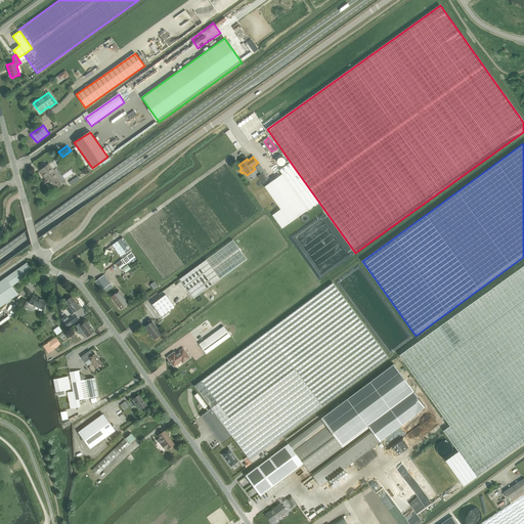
[(282,228),(319,203),(291,163),(280,170),(282,174),(265,186),(281,209),(273,215),(282,228)]
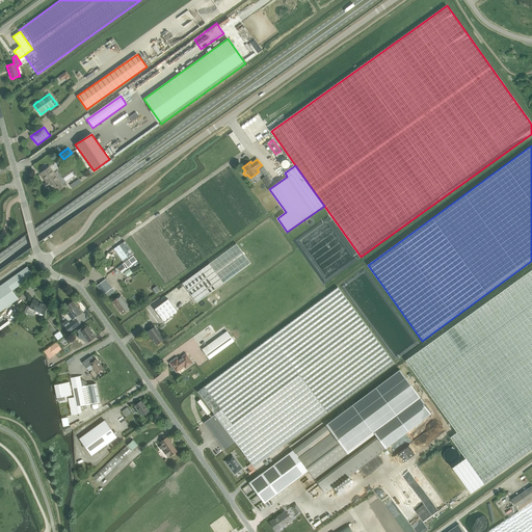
[(45,173),(41,175),(46,182),(44,183),(47,187),(50,185),(53,189),(55,188),(57,191),(63,187),(61,183),(57,177),(56,178),(49,167),(44,171),(45,173)]
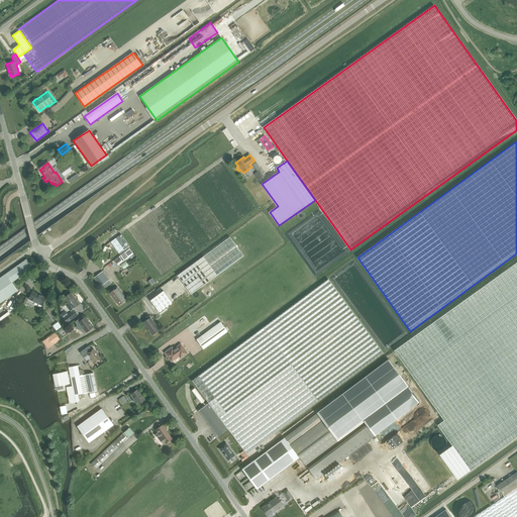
[(110,241),(119,254),(130,246),(121,234),(110,241)]
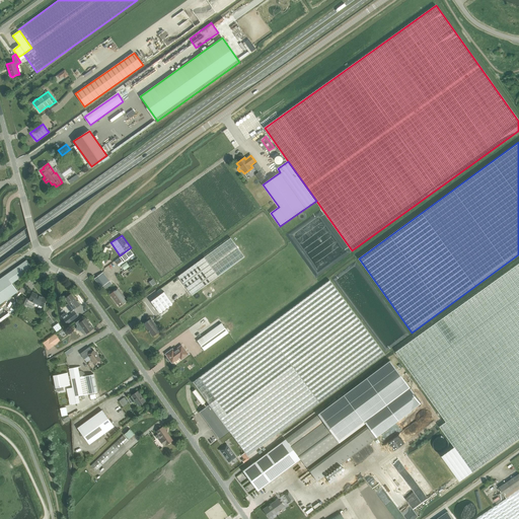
[(230,238),(177,277),(192,295),(244,257),(230,238)]
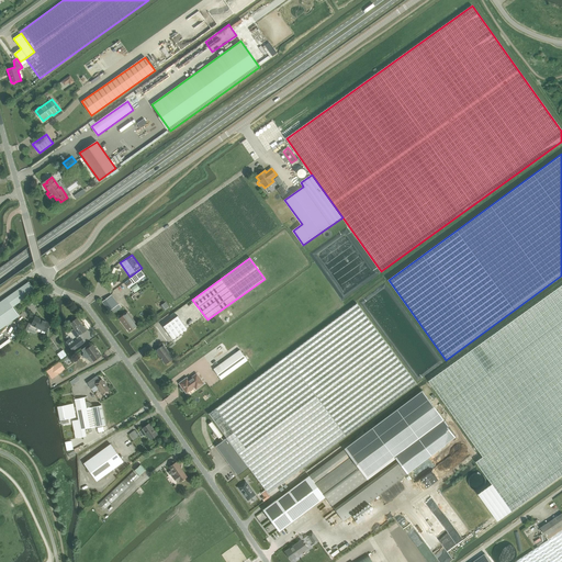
[(144,277),(141,271),(131,279),(134,284),(144,277)]
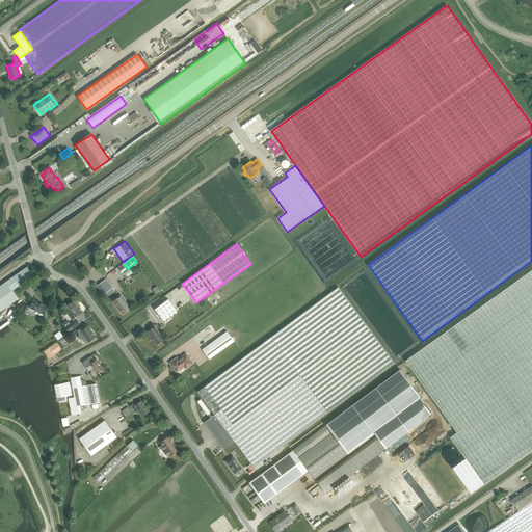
[(0,312),(19,298),(12,290),(33,275),(27,266),(0,286),(0,312)]
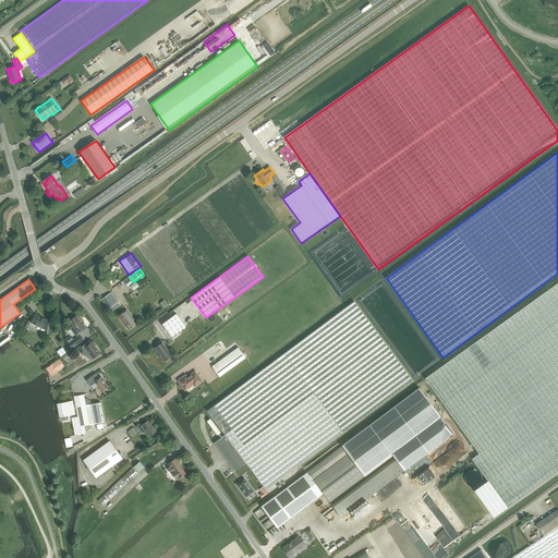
[(136,281),(130,286),(134,290),(140,287),(136,281)]
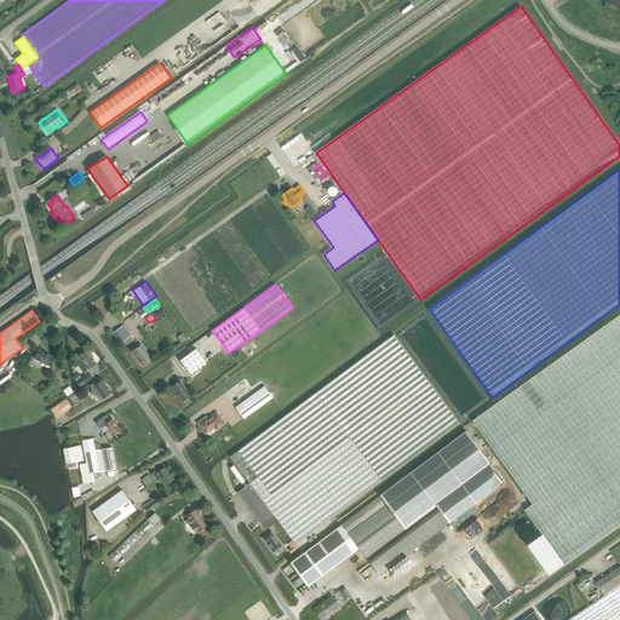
[(619,315),(474,420),(533,504),(526,510),(543,534),(528,545),(550,575),(619,524),(619,315)]
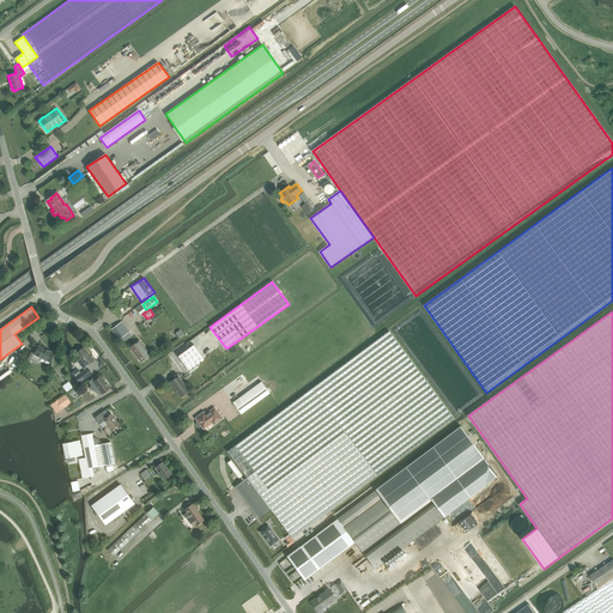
[(119,339),(129,332),(121,322),(111,329),(119,339)]
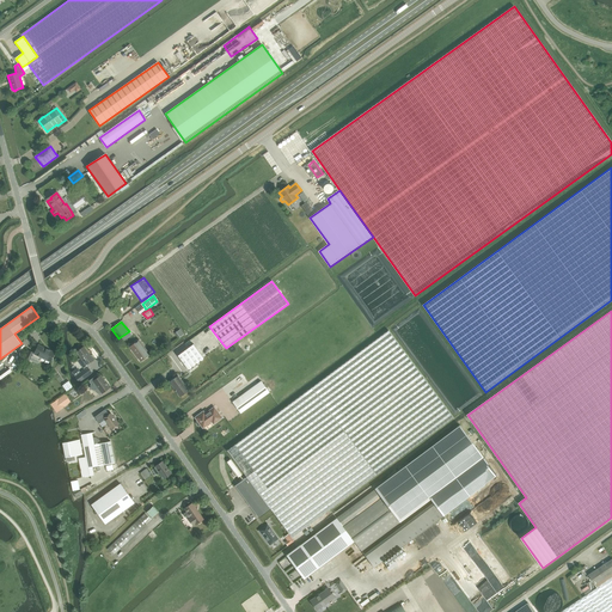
[(227,451),(246,477),(270,508),(292,538),(453,418),(389,331),(227,451)]
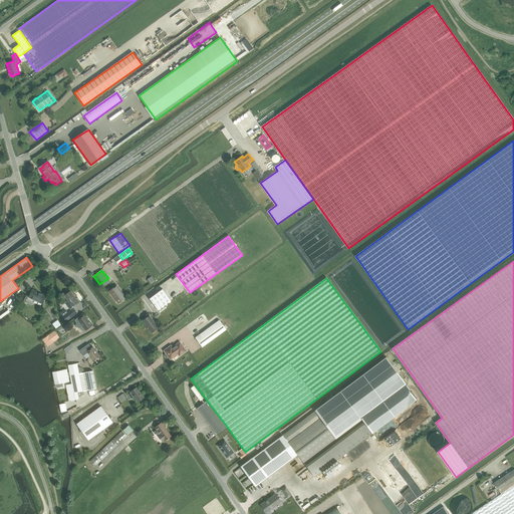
[(118,304),(125,299),(122,295),(123,295),(117,285),(108,291),(118,304)]
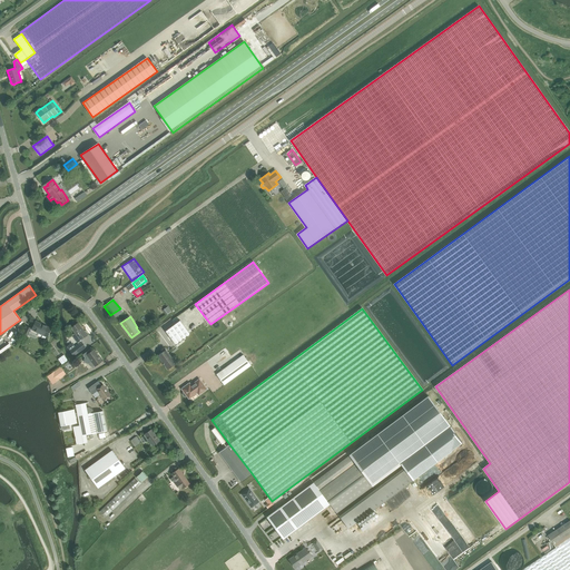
[(50,333),(51,328),(36,321),(32,330),(31,328),(27,326),(25,333),(28,335),(29,332),(37,335),(38,333),(48,337),(49,333),(50,333)]
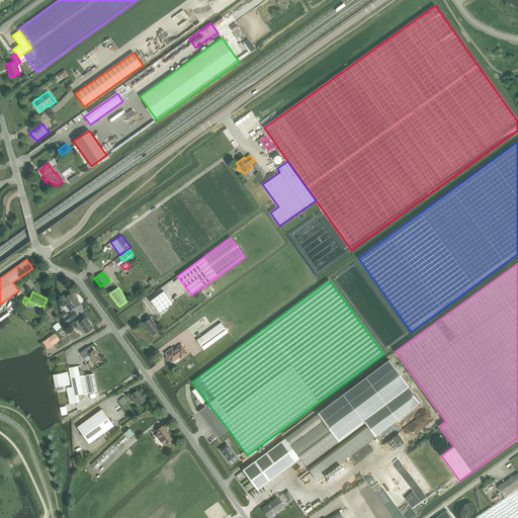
[(73,309),(79,305),(71,293),(65,297),(68,304),(66,305),(71,312),(73,310),(73,309)]
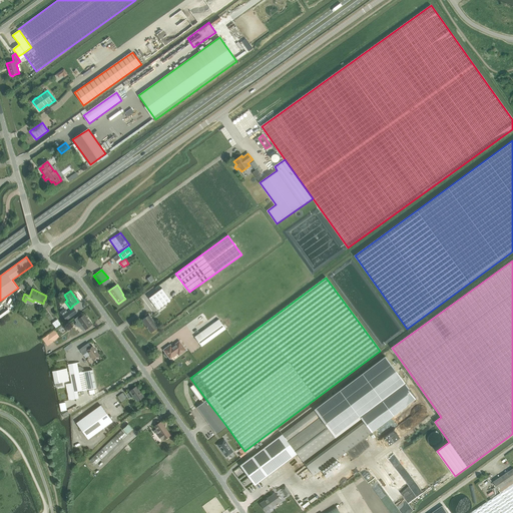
[(164,306),(167,304),(165,302),(160,295),(158,297),(155,294),(149,298),(158,311),(164,306)]
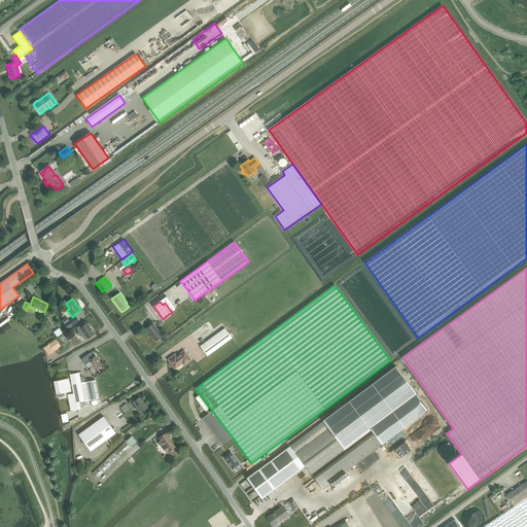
[(73,318),(65,324),(68,328),(68,329),(69,328),(76,323),(73,318)]
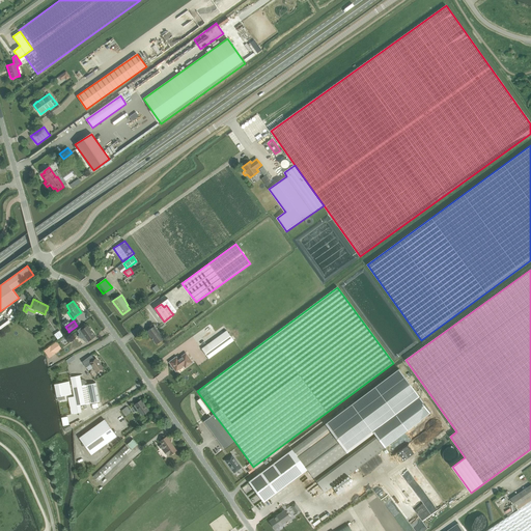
[(90,330),(87,326),(85,328),(84,326),(78,330),(80,333),(79,333),(79,336),(80,338),(83,339),(83,338),(86,342),(88,341),(94,336),(90,330)]
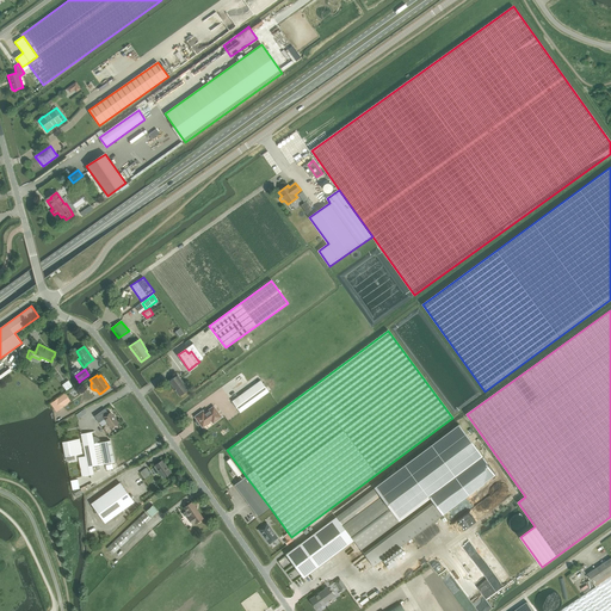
[(179,396),(189,390),(178,376),(170,382),(179,396)]
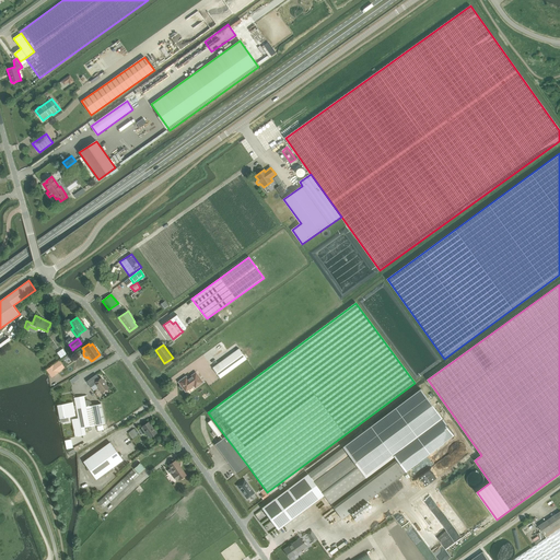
[(247,359),(238,348),(212,368),(220,378),(247,359)]
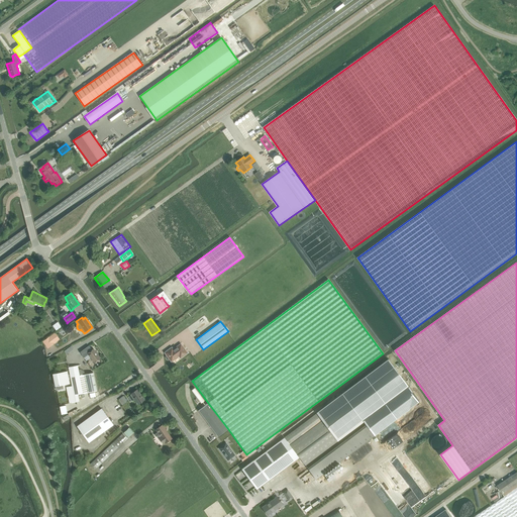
[(61,339),(55,332),(42,341),(48,348),(61,339)]
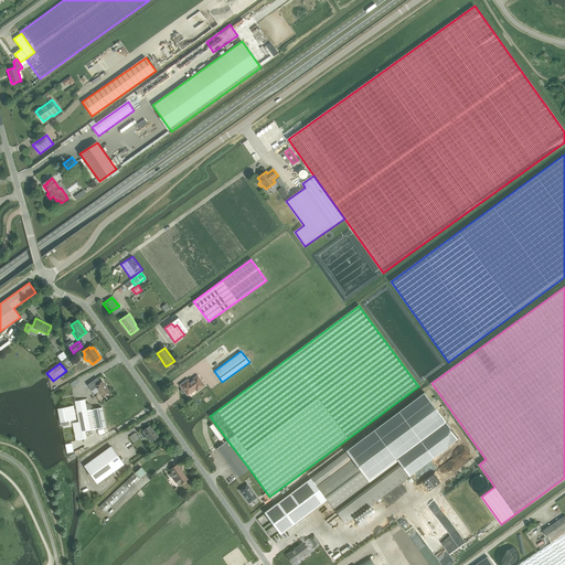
[(185,392),(188,395),(195,388),(198,391),(204,385),(198,376),(190,382),(188,380),(180,385),(182,388),(181,390),(181,391),(182,393),(184,393),(185,392)]
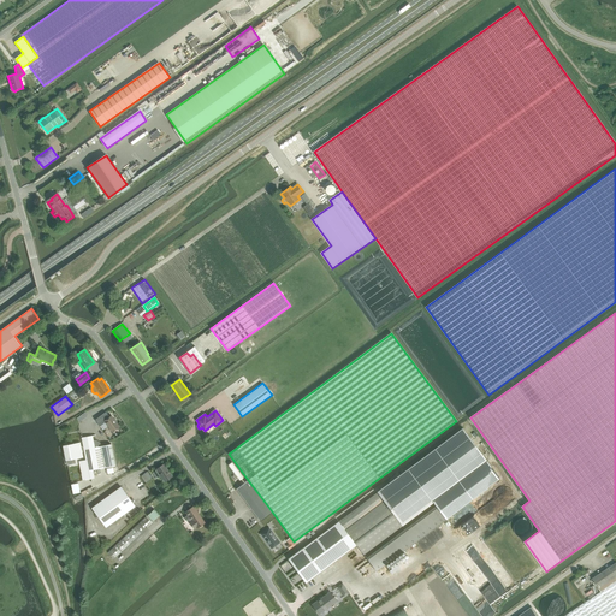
[(112,415),(110,418),(106,412),(95,419),(100,426),(105,422),(112,432),(120,427),(112,415)]
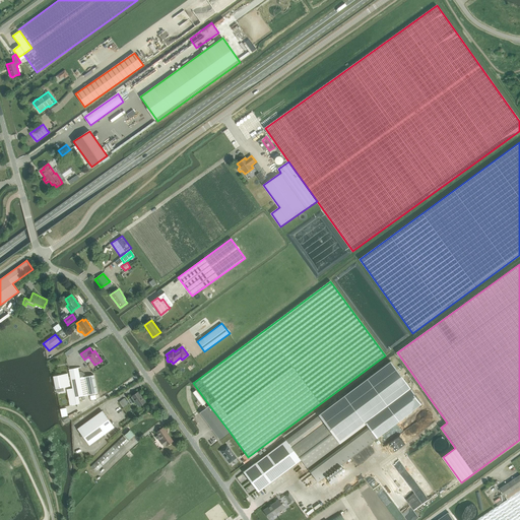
[(319,415),(286,440),(298,456),(301,460),(307,468),(340,444),(366,424),(369,429),(310,472),(318,482),(376,439),(423,404),(411,389),(390,361),(318,415),(319,415)]
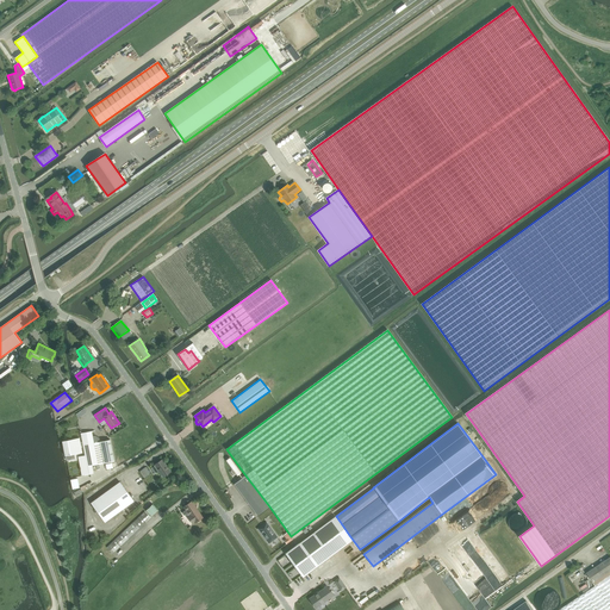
[(88,466),(98,465),(94,443),(92,431),(81,434),(86,459),(81,460),(83,475),(89,474),(88,466)]
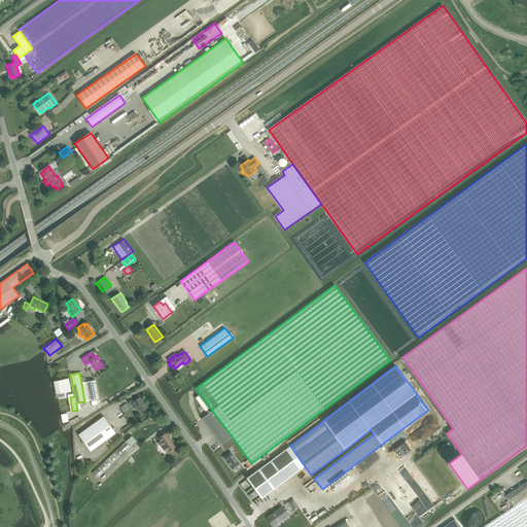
[(54,381),(57,394),(71,391),(69,378),(54,381)]
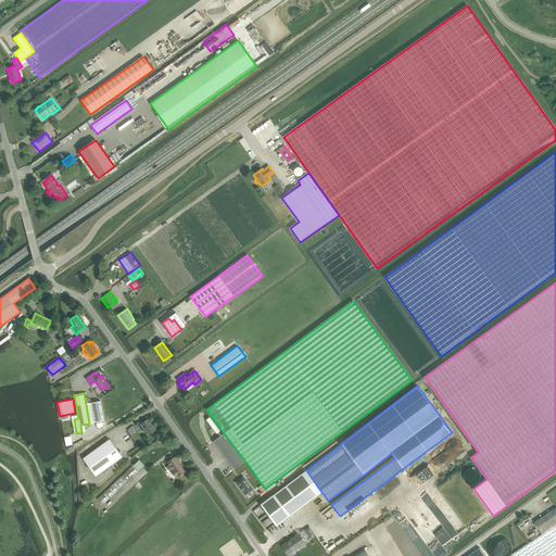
[(101,401),(91,403),(86,404),(89,424),(104,420),(101,401)]
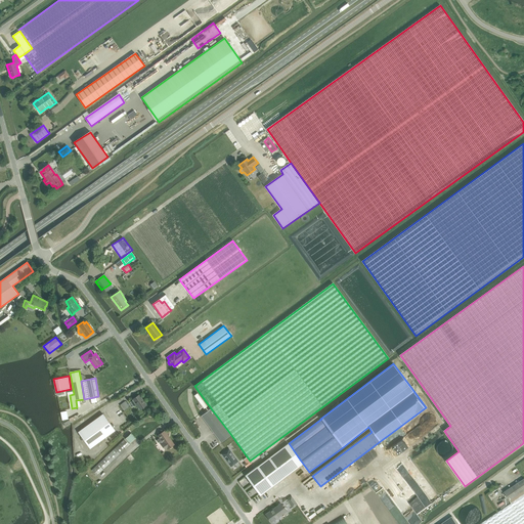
[(140,410),(147,405),(139,394),(132,399),(133,400),(130,402),(132,406),(136,404),(140,410)]
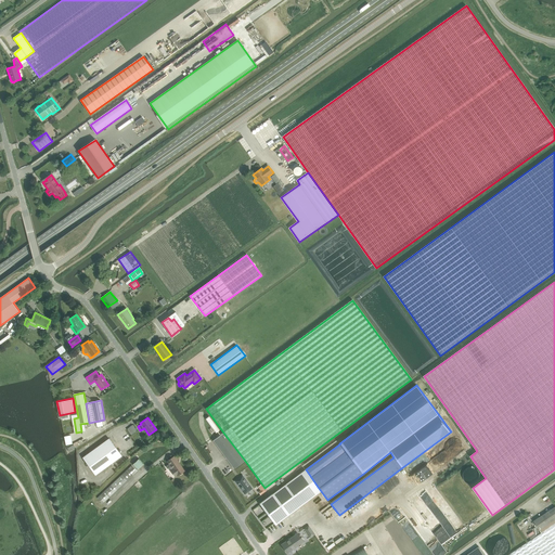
[(131,436),(138,431),(132,425),(127,429),(131,436)]
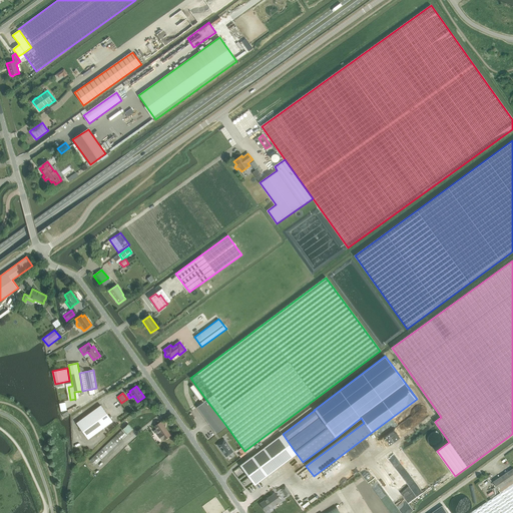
[(226,426),(206,400),(196,407),(216,434),(226,426)]
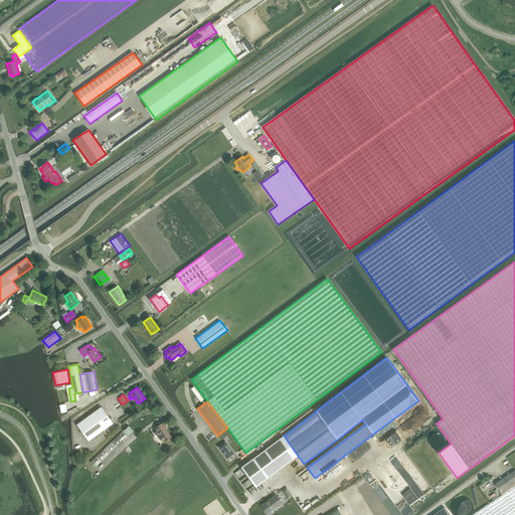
[(89,442),(114,423),(102,407),(76,424),(89,442)]
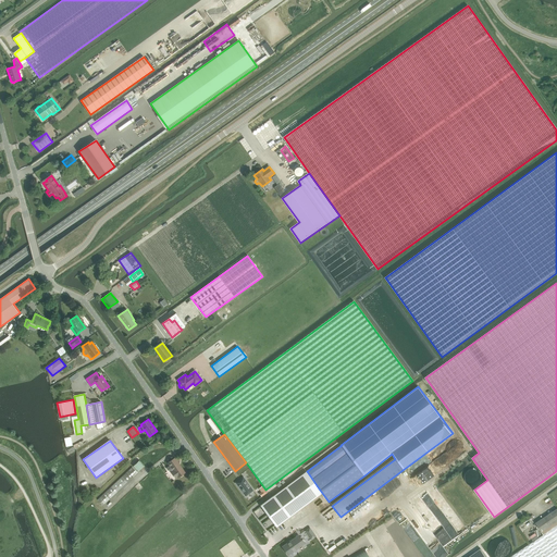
[(170,466),(166,468),(169,471),(172,468),(173,470),(171,471),(175,479),(177,478),(178,478),(185,472),(183,470),(175,458),(168,462),(170,466)]
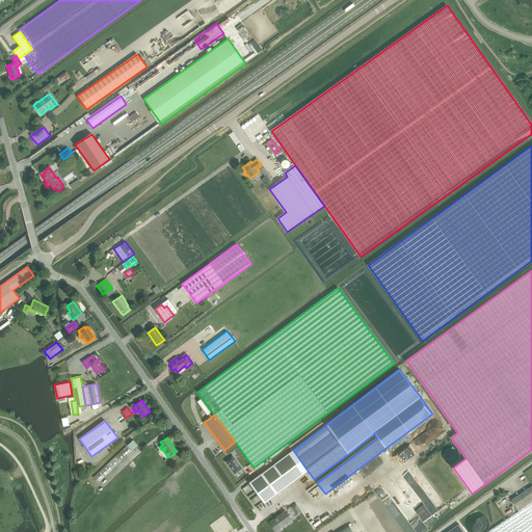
[(132,450),(137,445),(133,440),(127,446),(132,450)]
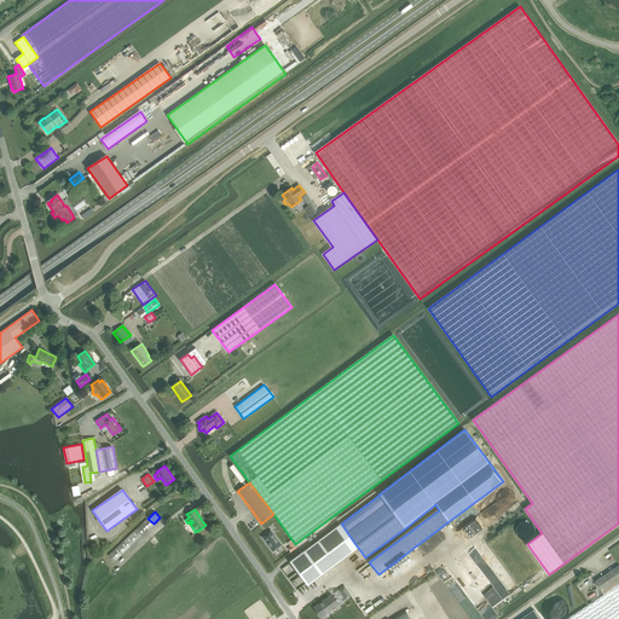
[(148,519),(144,521),(109,555),(115,561),(154,525),(148,519)]
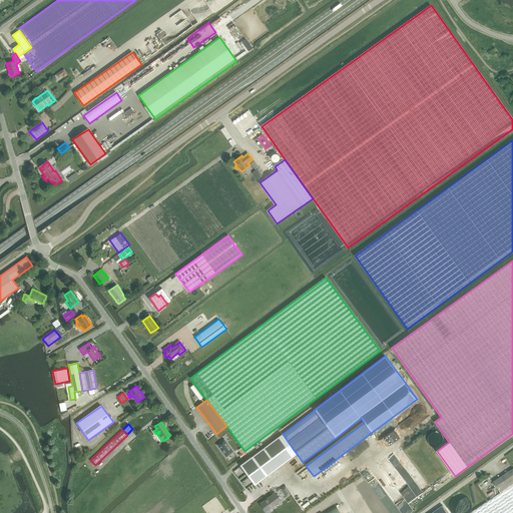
[(294,450),(283,434),(240,465),(254,485),(279,467),(276,463),(294,450)]
